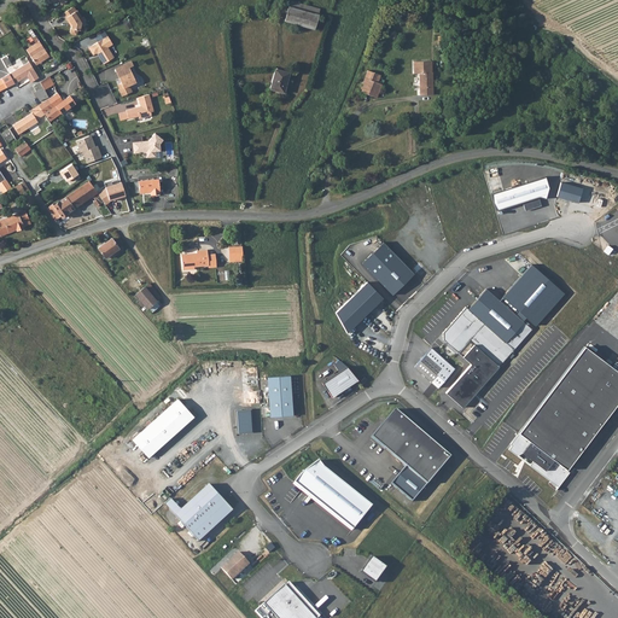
[(290,0),(289,0),(284,22),(313,30),(319,9),(290,0)]
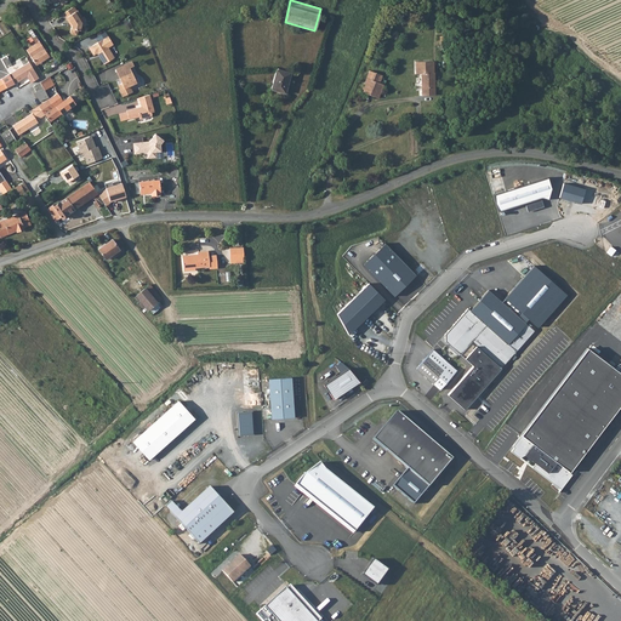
[(74,12),(70,9),(62,13),(67,23),(69,22),(70,26),(70,28),(69,33),(70,35),(74,35),(77,34),(77,30),(79,32),(80,23),(79,21),(81,18),(77,11),(74,12)]
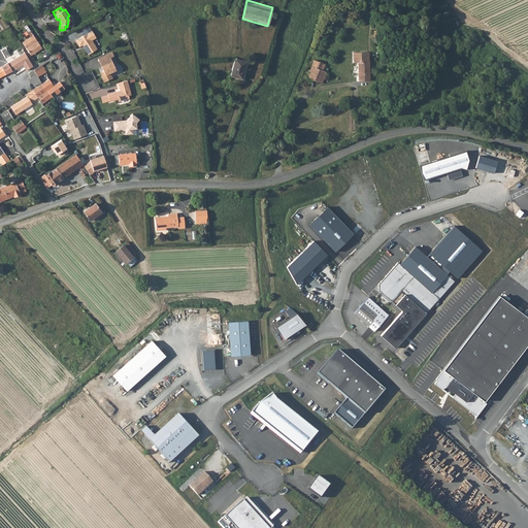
[(25,33),(26,35),(27,34),(29,37),(22,43),(31,57),(41,48),(26,26),(24,27),(26,31),(22,33),(24,34),(25,33)]
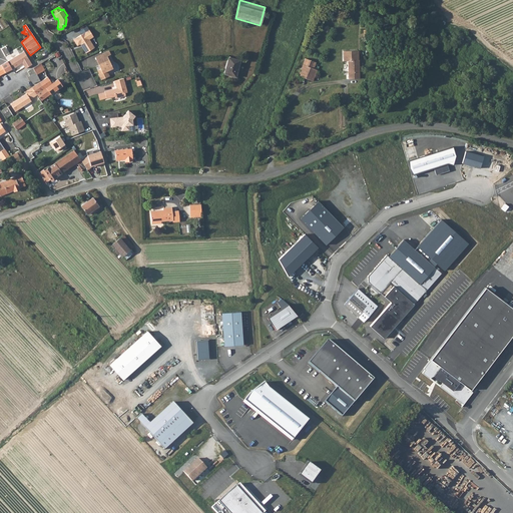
[(77,32),(80,35),(88,30),(86,26),(77,32)]
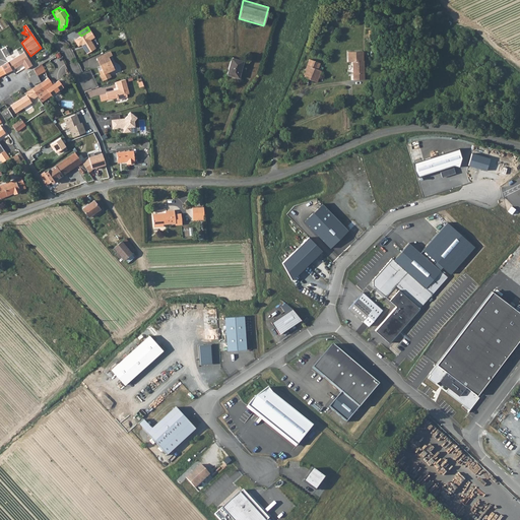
[(93,38),(89,30),(81,36),(73,41),(77,47),(81,44),(82,47),(82,48),(86,54),(94,49),(89,40),(93,38)]
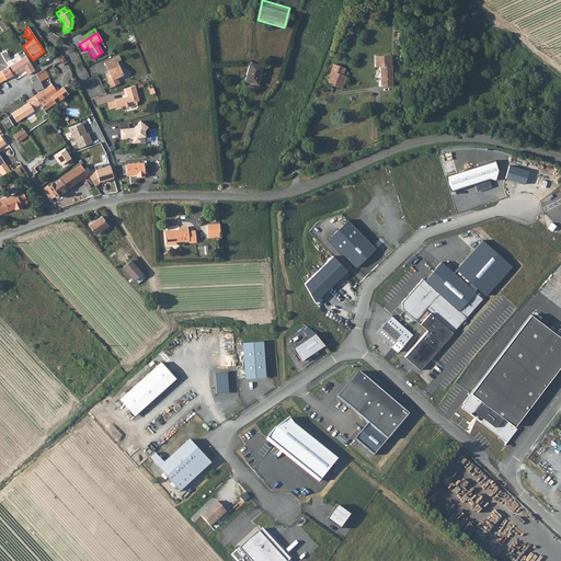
[(4,50),(0,53),(0,54),(4,63),(10,59),(4,50)]
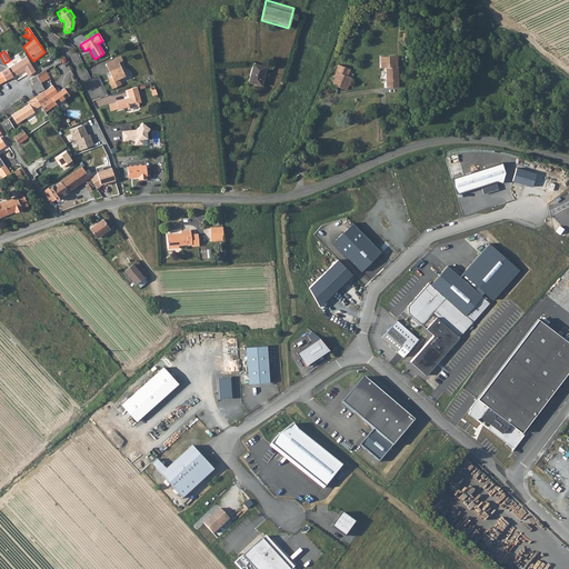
[(26,57),(7,68),(1,72),(6,81),(23,70),(27,77),(35,71),(26,57)]
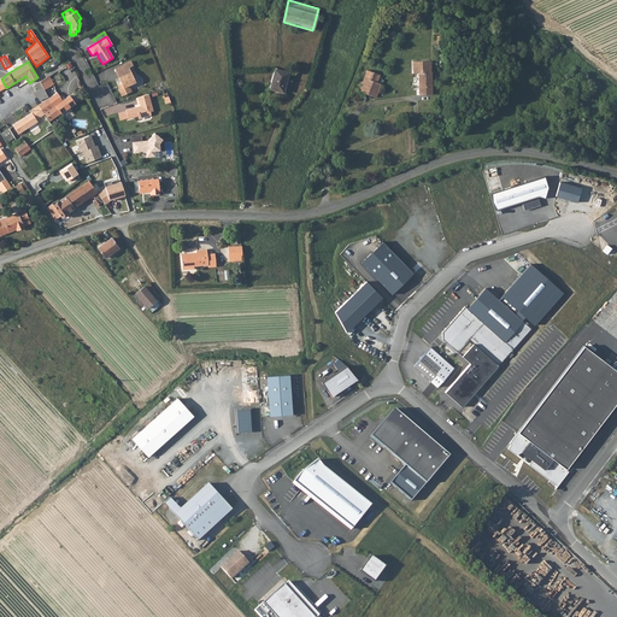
[(130,62),(123,65),(124,70),(116,74),(121,83),(118,84),(119,88),(118,88),(118,89),(118,90),(121,97),(130,92),(128,86),(135,83),(128,69),(131,66),(130,62)]
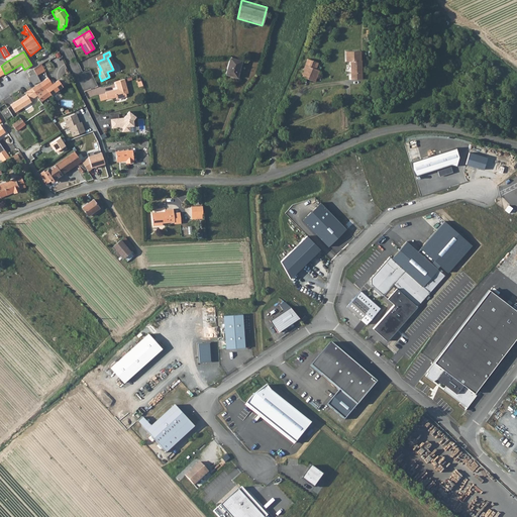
[(350,62),(350,73),(351,73),(351,76),(350,76),(350,80),(362,79),(362,61),(360,61),(359,52),(345,52),(345,62),(350,62)]
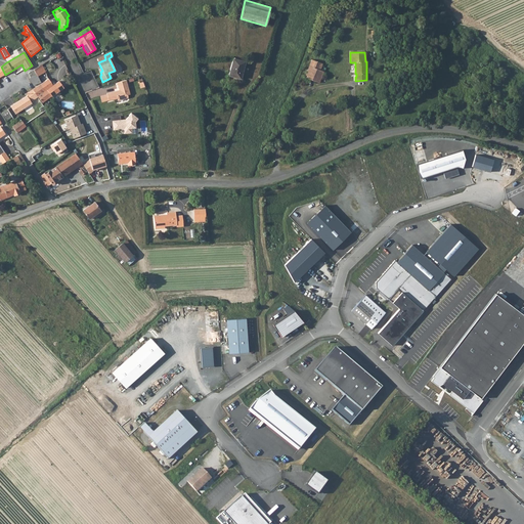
[(245,62),(232,59),(228,76),(241,80),(245,62)]
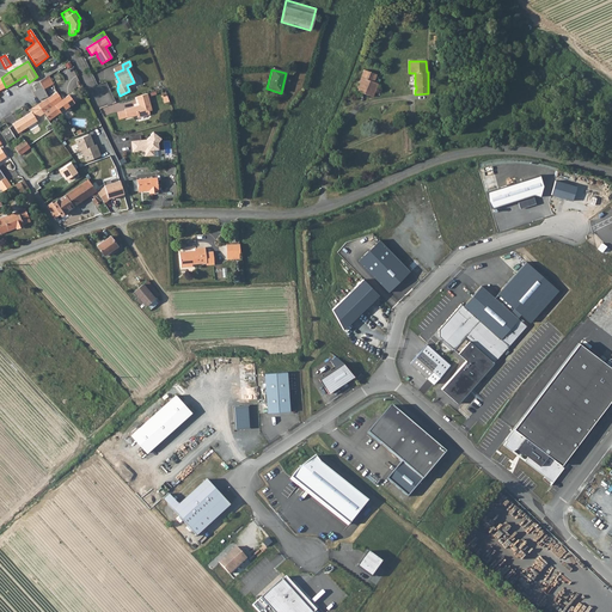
[(377,75),(371,73),(363,69),(355,91),(372,97),(377,84),(373,83),(377,75)]
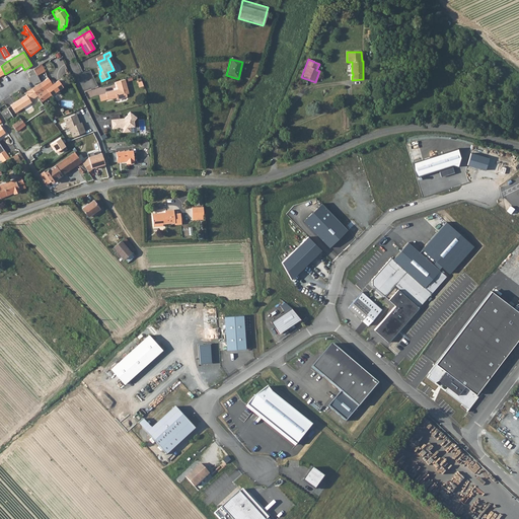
[(36,75),(45,72),(41,64),(27,73),(29,77),(35,73),(36,75)]
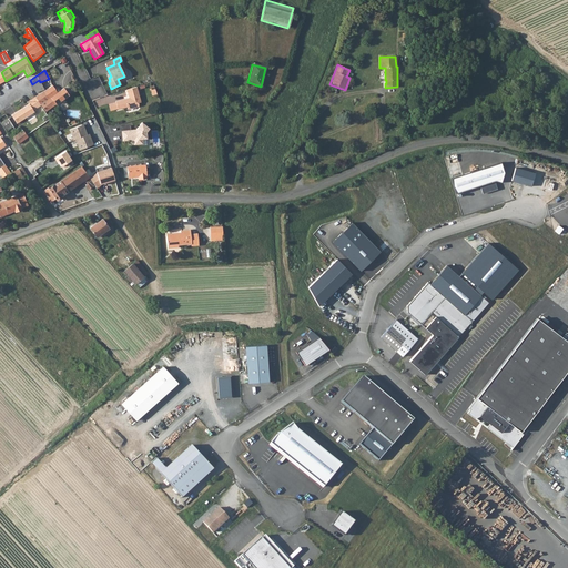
[(39,80),(32,84),(31,85),(36,93),(44,89),(40,82),(39,80)]
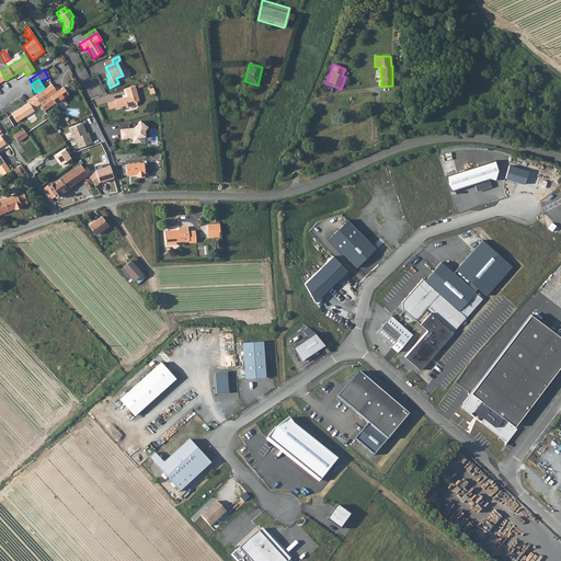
[(47,98),(49,96),(54,104),(67,94),(63,88),(56,91),(52,84),(43,91),(47,98)]
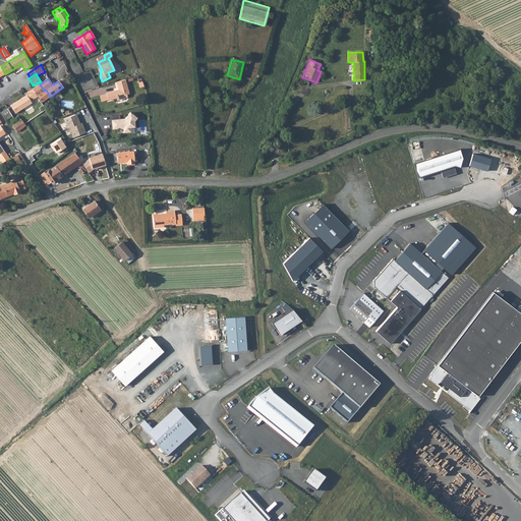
[(128,95),(125,80),(115,82),(117,91),(118,92),(115,93),(115,91),(106,94),(107,100),(107,101),(116,99),(116,101),(127,98),(126,96),(128,95)]
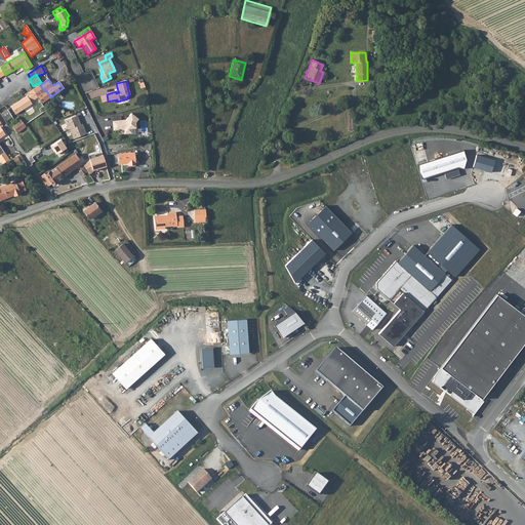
[(46,90),(44,91),(40,85),(34,88),(32,90),(37,97),(38,97),(41,104),(50,97),(46,90)]
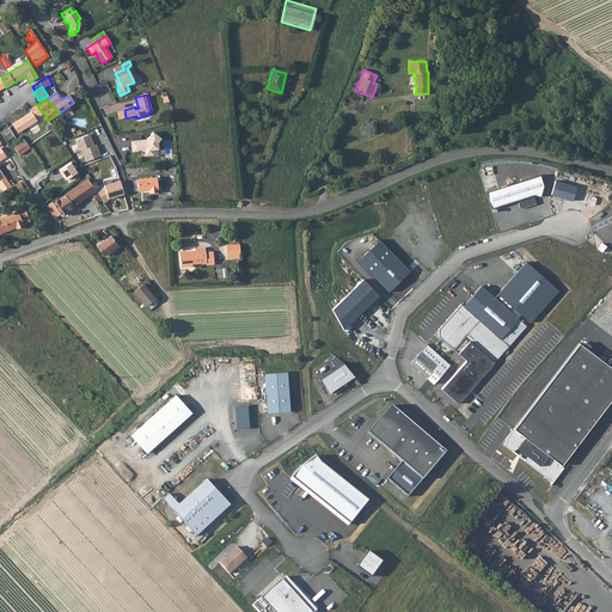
[(31,112),(35,118),(43,114),(37,105),(30,110),(31,112)]
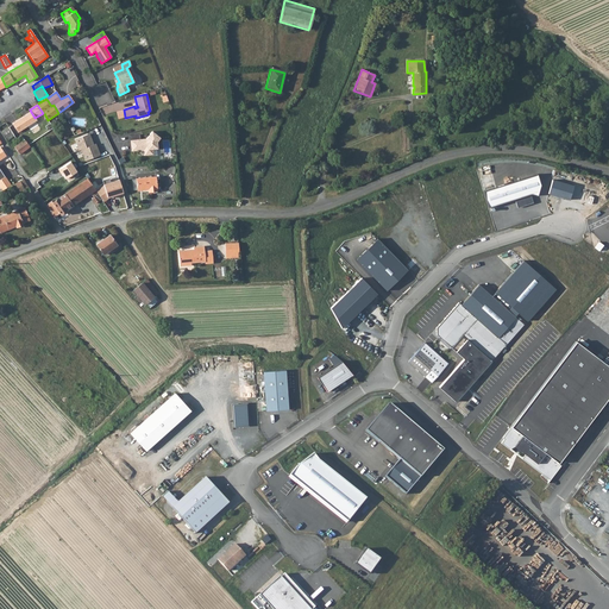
[(35,118),(31,112),(27,114),(12,124),(18,133),(37,120),(35,118)]
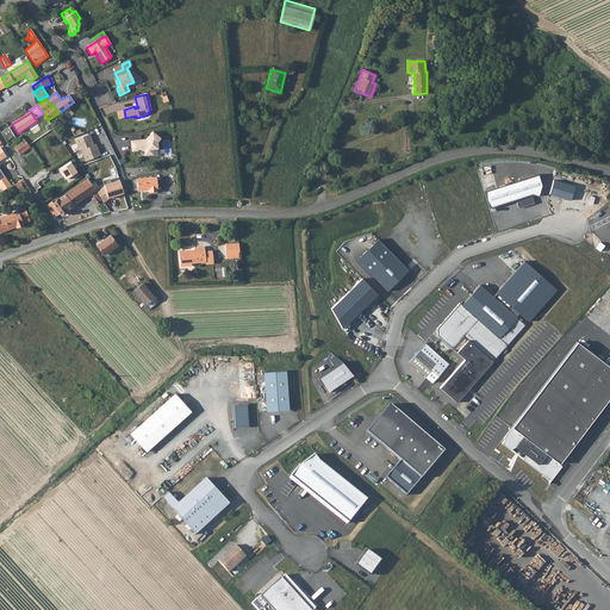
[(8,128),(0,132),(7,145),(16,139),(8,128)]
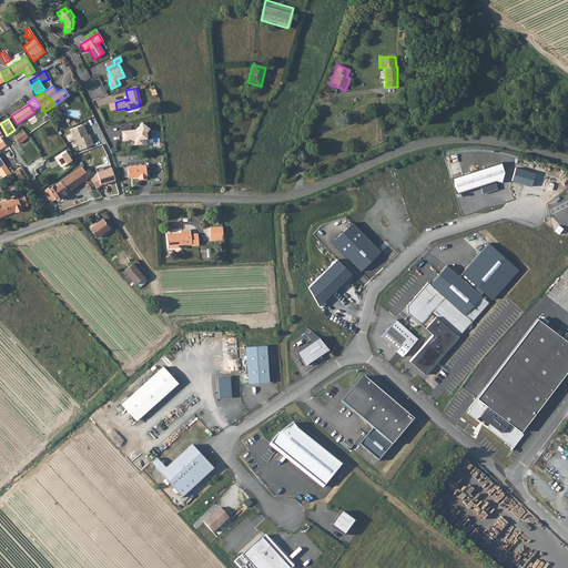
[(149,130),(142,123),(135,130),(134,132),(132,132),(130,131),(128,131),(129,135),(121,135),(122,142),(129,141),(131,139),(133,141),(134,145),(142,145),(142,140),(146,140),(146,133),(149,130)]
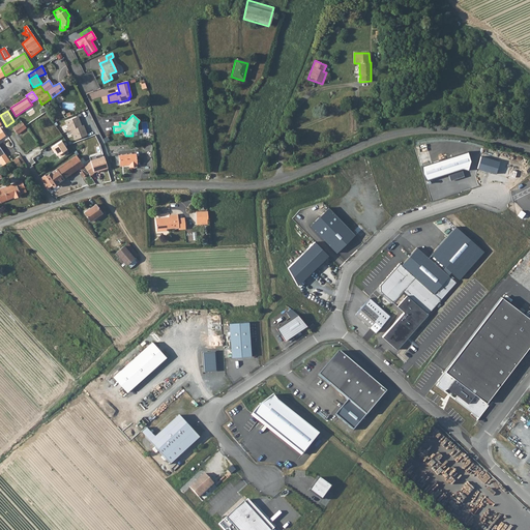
[(79,117),(65,121),(68,131),(70,130),(82,126),(79,117)]
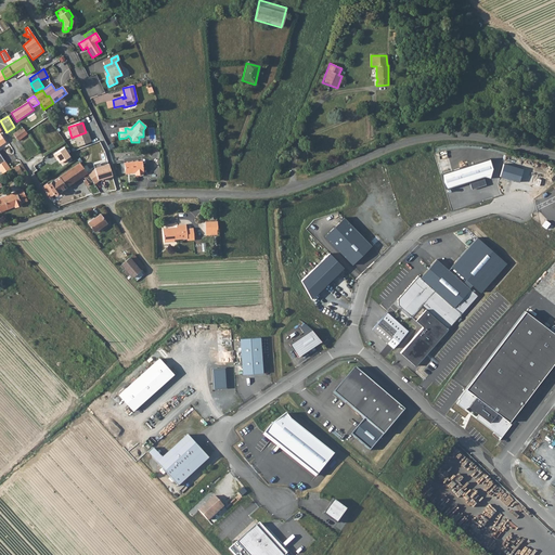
[(17,141),(26,134),(22,128),(12,134),(17,141)]
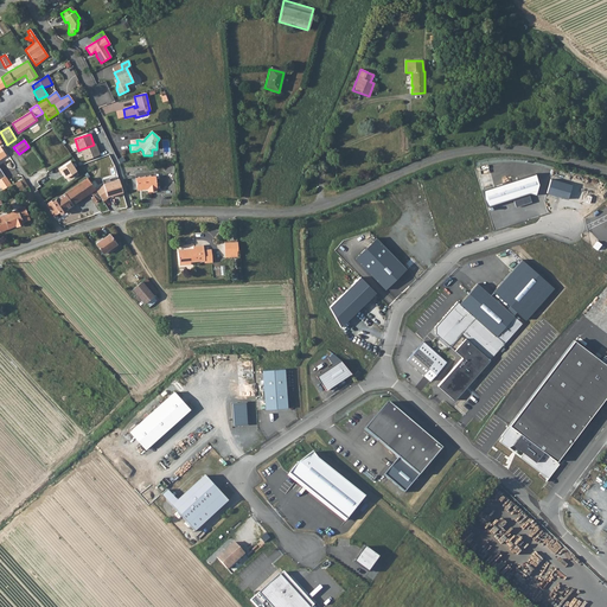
[(96,144),(94,145),(81,149),(87,161),(101,155),(96,144)]
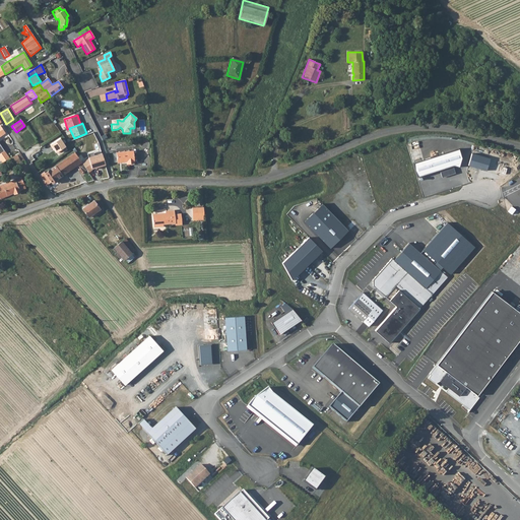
[(49,145),(51,148),(53,147),(54,149),(54,150),(55,152),(64,146),(59,138),(49,145)]
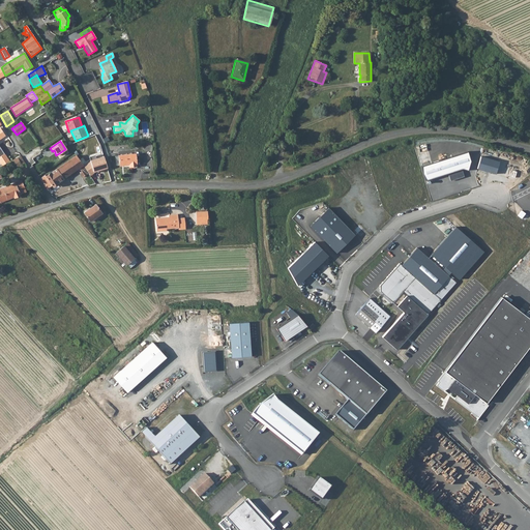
[(467,151),(420,167),(424,180),(448,173),(450,181),(464,177),(462,169),(468,171),(470,160),(467,151)]
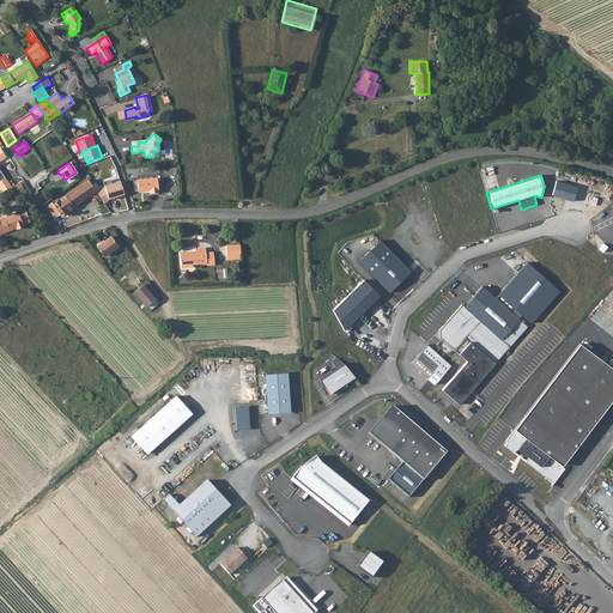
[(0,181),(0,184),(4,190),(12,187),(5,177),(0,181)]
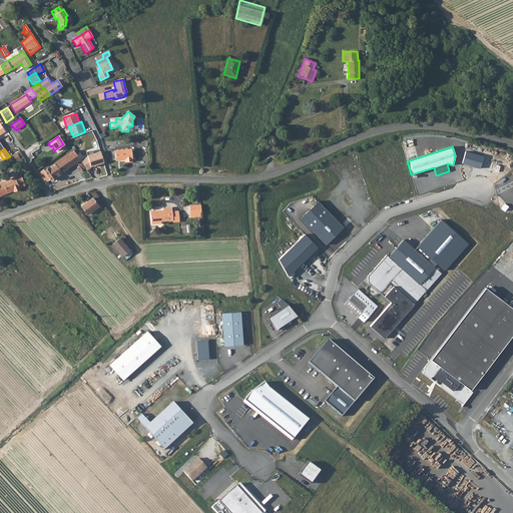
[(123,160),(125,159),(125,161),(130,161),(130,149),(114,150),(114,160),(123,160)]
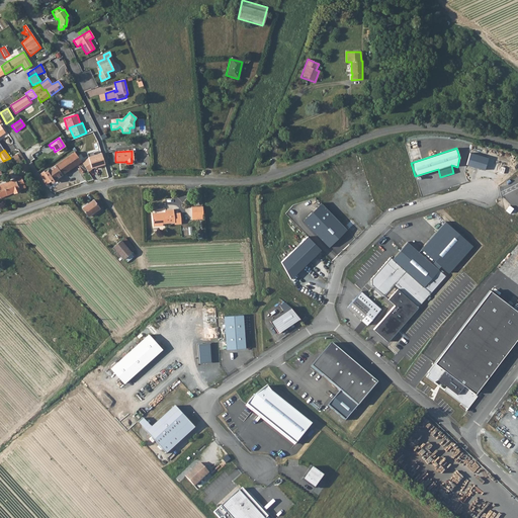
[(44,172),(44,171),(38,174),(46,185),(51,181),(52,183),(56,180),(56,179),(77,165),(80,168),(78,170),(81,174),(84,172),(89,179),(91,177),(87,172),(81,163),(74,152),(44,172)]
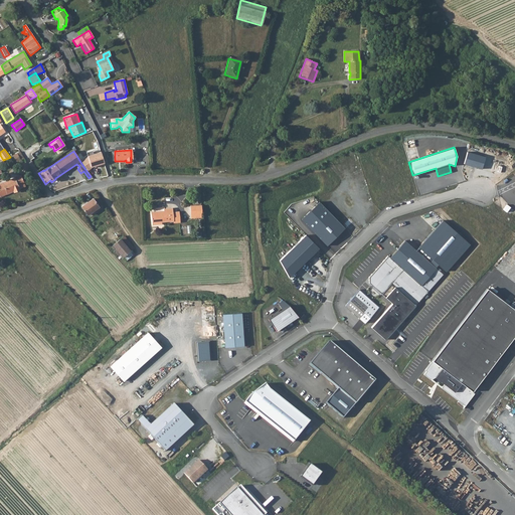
[(470,152),(466,165),(483,171),(487,158),(470,152)]
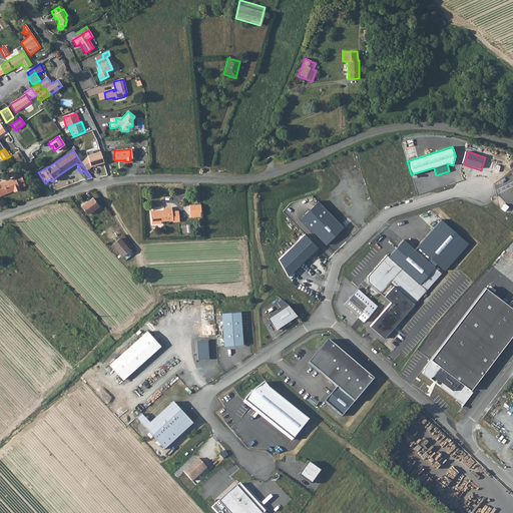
[(17,152),(10,155),(10,156),(15,165),(19,163),(17,161),(21,159),(17,152)]
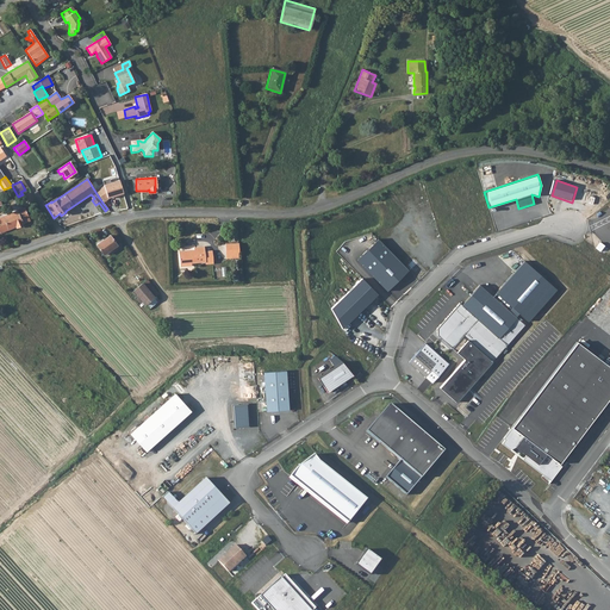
[(105,186),(95,192),(103,203),(109,199),(124,194),(119,181),(105,186)]
